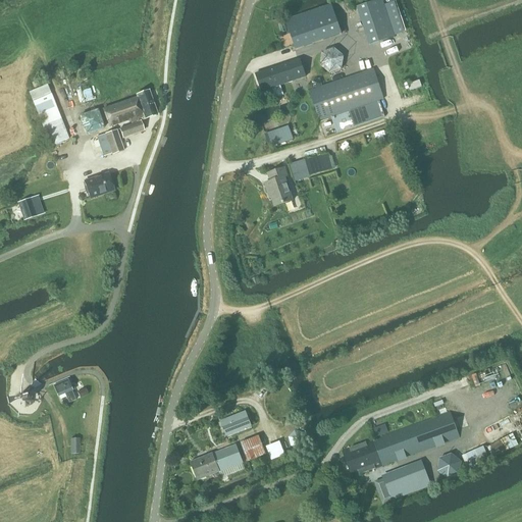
[(369,46),(396,38),(382,0),(380,0),(357,7),(369,46)]
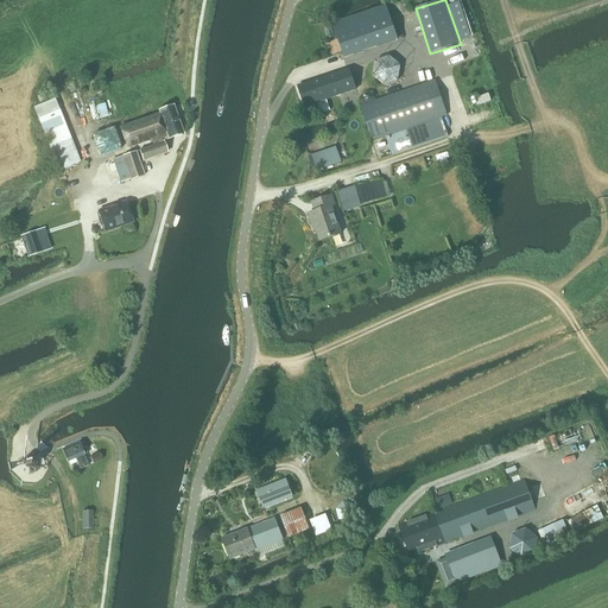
[(344,58),(398,40),(386,6),(333,25),(344,58)]
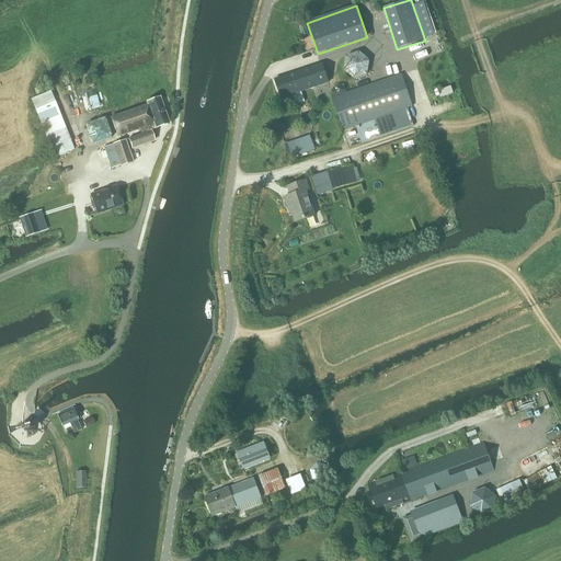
[(345,56),(343,71),(354,80),(368,76),(370,60),(359,52),(345,56)]
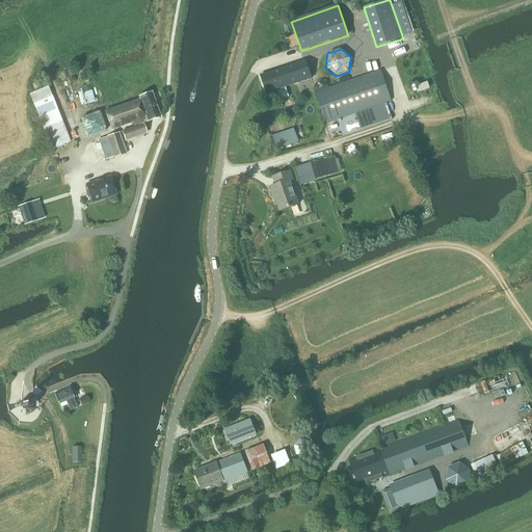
[(306,60),(261,76),(267,95),(278,90),(282,100),(289,98),(286,89),(286,88),(312,79),(306,60)]
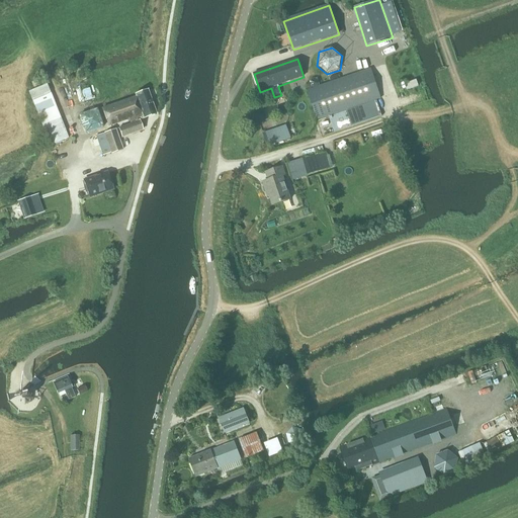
[(317,119),(377,100),(380,98),(371,69),(308,90),(317,119)]
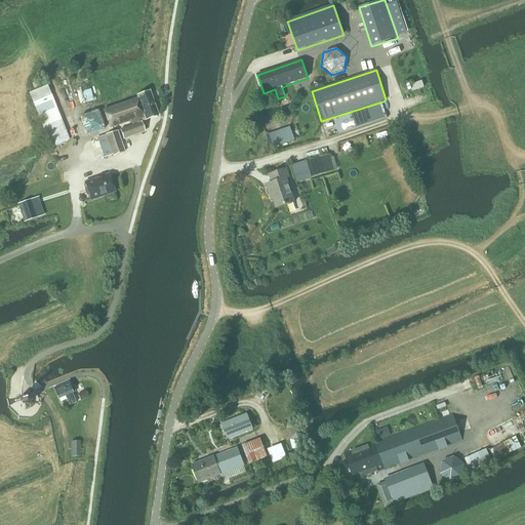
[(48,85),(29,93),(50,148),(70,140),(48,85)]
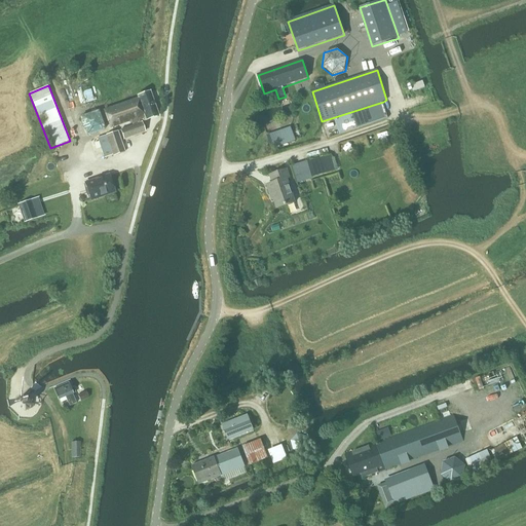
[(146,120),(158,115),(150,92),(138,97),(139,99),(104,111),(111,129),(132,122),(133,125),(120,130),(124,140),(145,133),(142,122),(140,123),(139,121),(146,119),(146,120)]
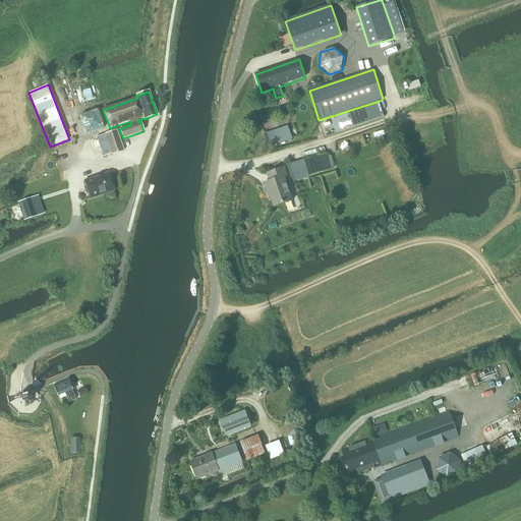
[(380,102),(349,112),(354,127),(385,116),(380,102)]
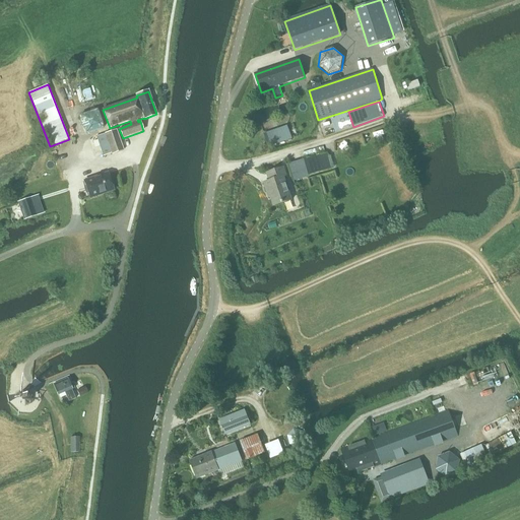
[(96,109),(77,116),(85,135),(104,128),(96,109)]
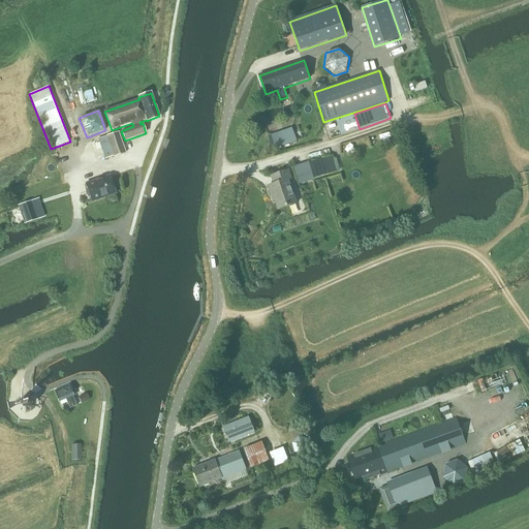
[(292,129),(269,138),(274,152),(297,143),(292,129)]
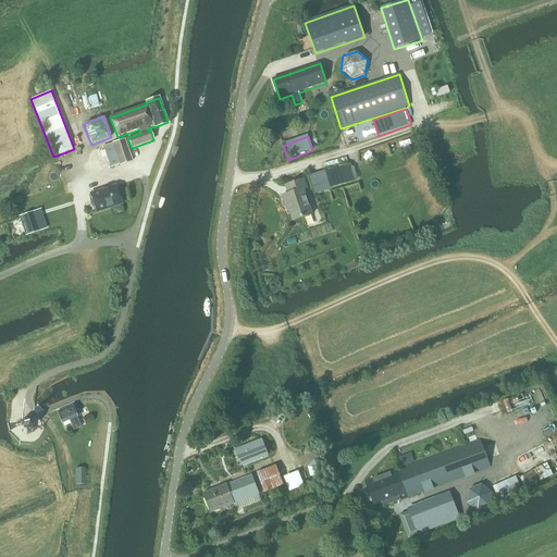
[(113,144),(103,147),(111,168),(120,164),(121,165),(133,161),(124,139),(113,144)]
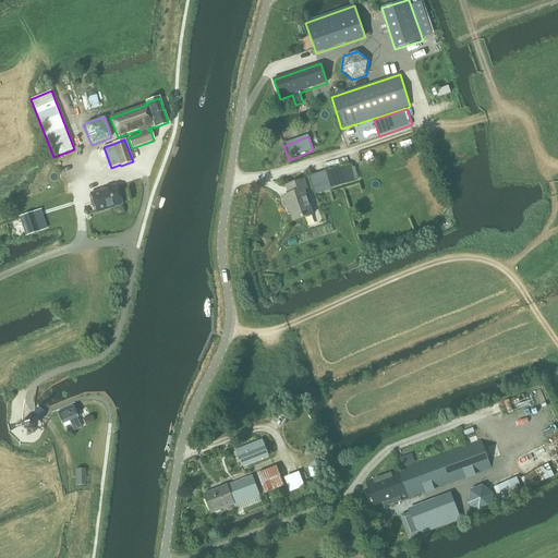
[(349,164),(326,171),(330,189),(356,181),(351,165),(349,165),(349,164)]
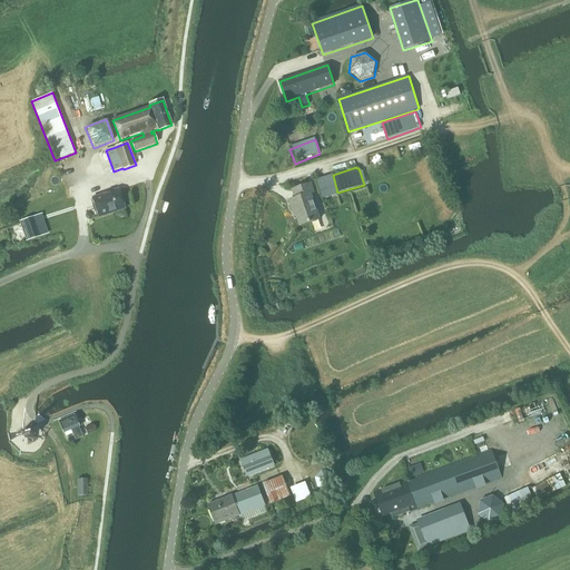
[(321,219),(312,194),(314,194),(311,184),(293,189),(296,199),(290,202),(295,218),(297,217),(301,226),(321,219)]
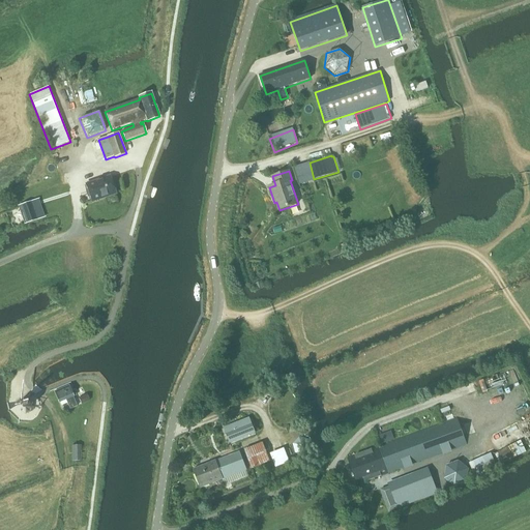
[(91,202),(116,194),(115,193),(116,190),(115,187),(113,186),(110,177),(86,185),(91,202)]
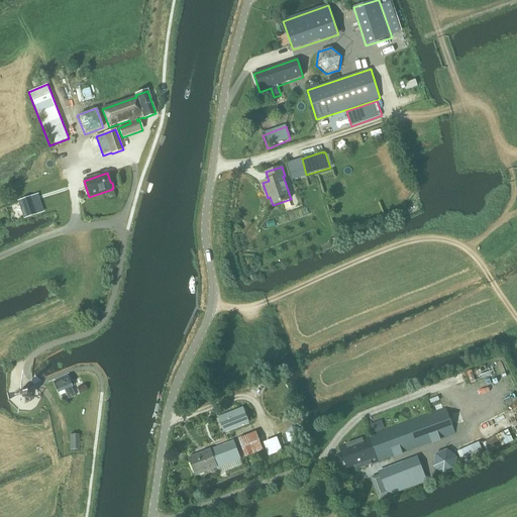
[(36,215),(30,198),(19,201),(25,219),(36,215)]
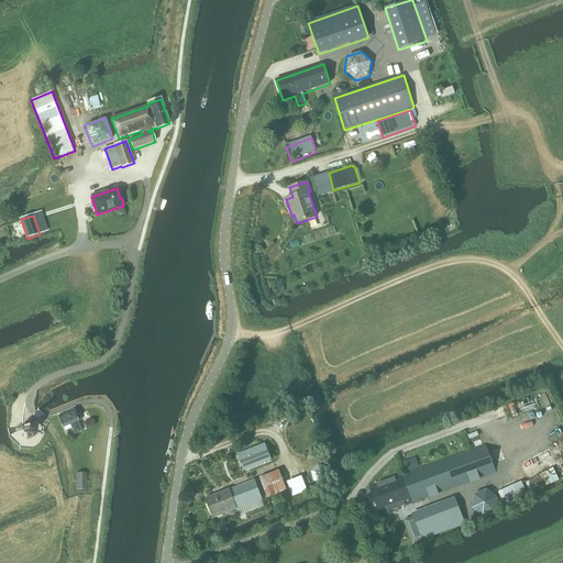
[(73,410),(57,416),(63,429),(70,426),(75,435),(83,432),(78,422),(81,421),(79,416),(76,417),(73,410)]
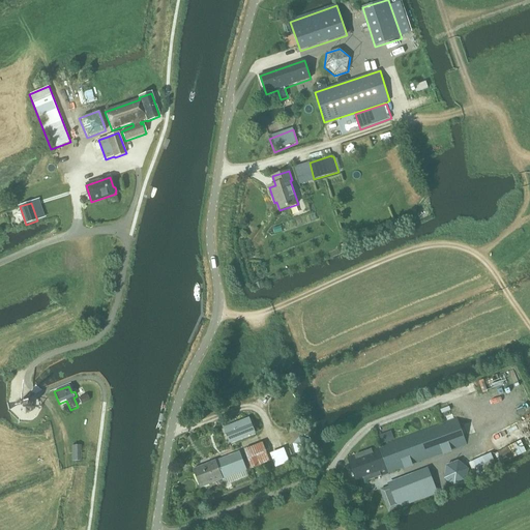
[(27,398),(17,406),(25,415),(35,408),(28,400),(27,398)]
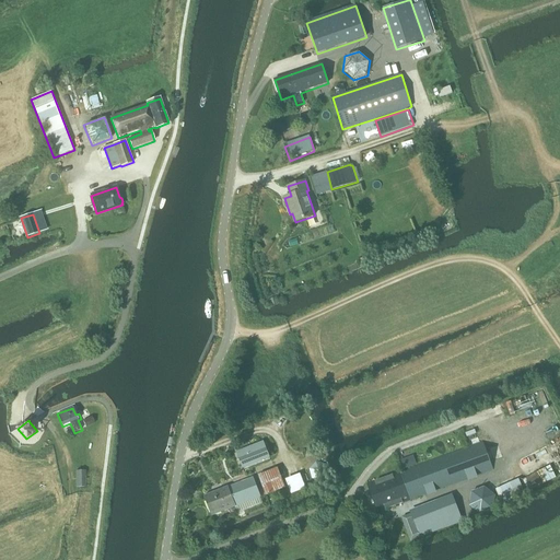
[(264,442),(236,452),(243,468),(270,458),(264,442)]
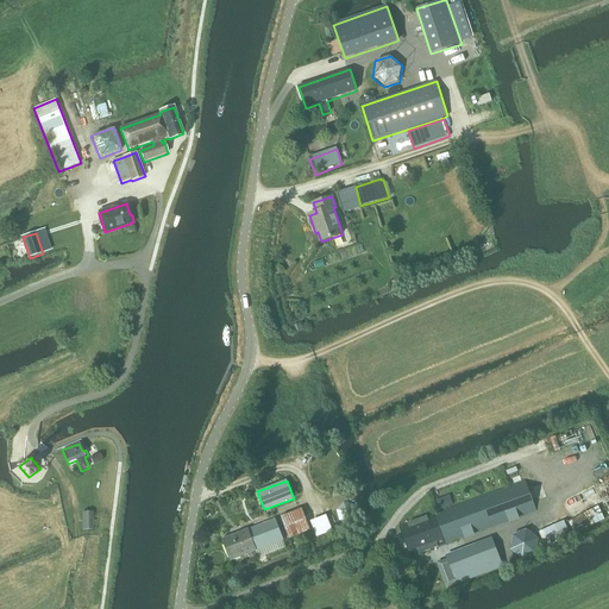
[(525,481),(401,527),(412,558),(537,512),(525,481)]
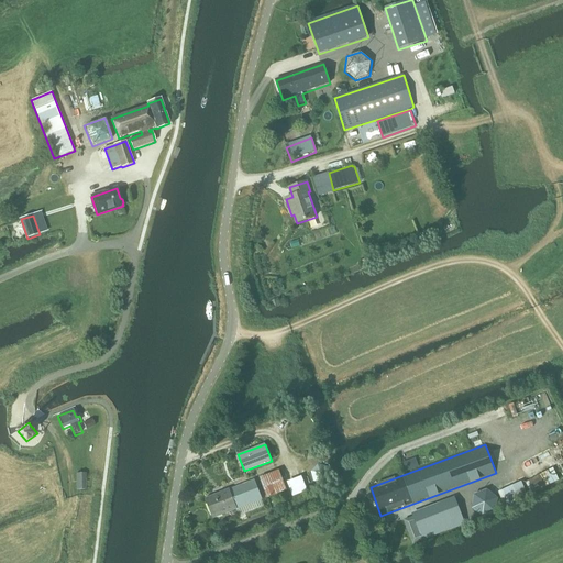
[(416,459),(403,463),(406,472),(419,467),(416,459)]
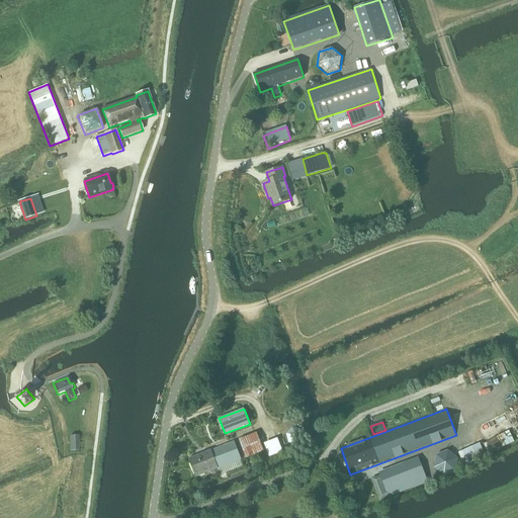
[(257,433),(239,440),(247,459),(264,451),(257,433)]
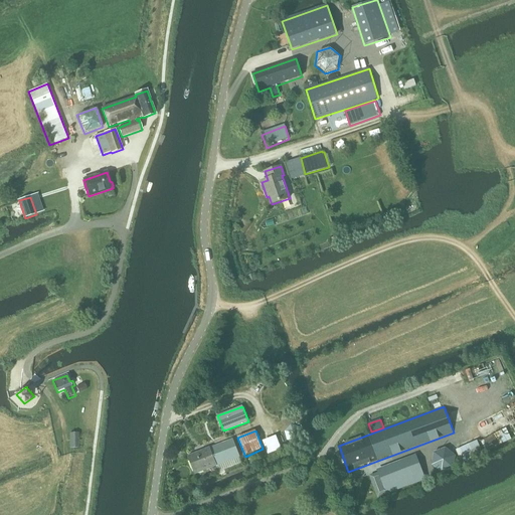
[(78,433),(69,434),(70,449),(79,449),(78,433)]
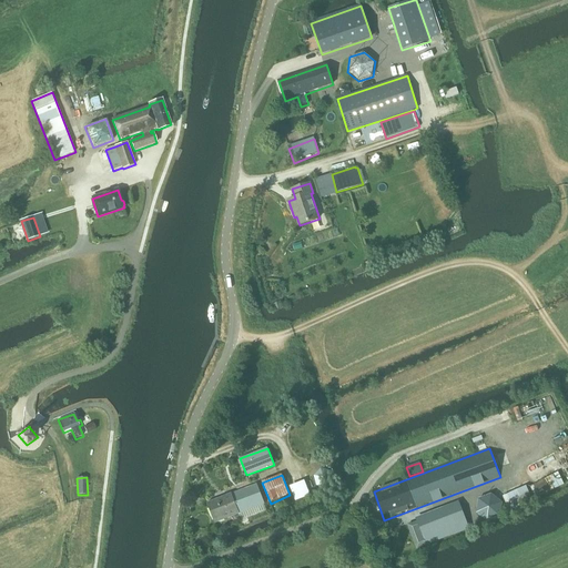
[(215,524),(264,504),(257,485),(208,504),(215,524)]
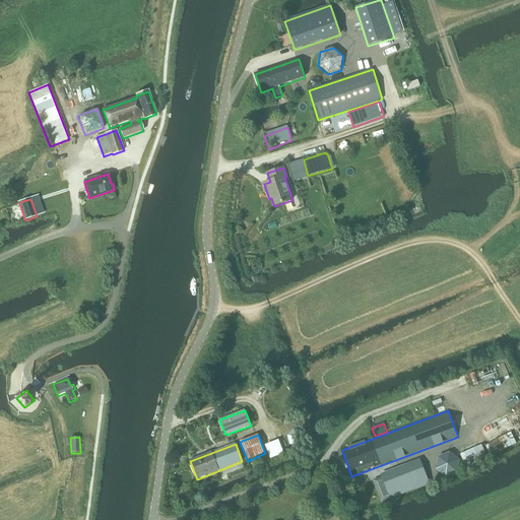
[(481,445),(460,455),(464,466),(467,464),(468,467),(488,459),(481,445)]
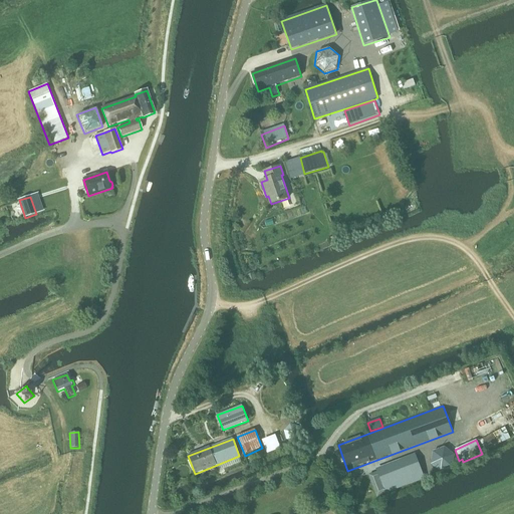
[(433,452),(432,465),(442,473),(453,468),(455,456),(444,447),(433,452)]
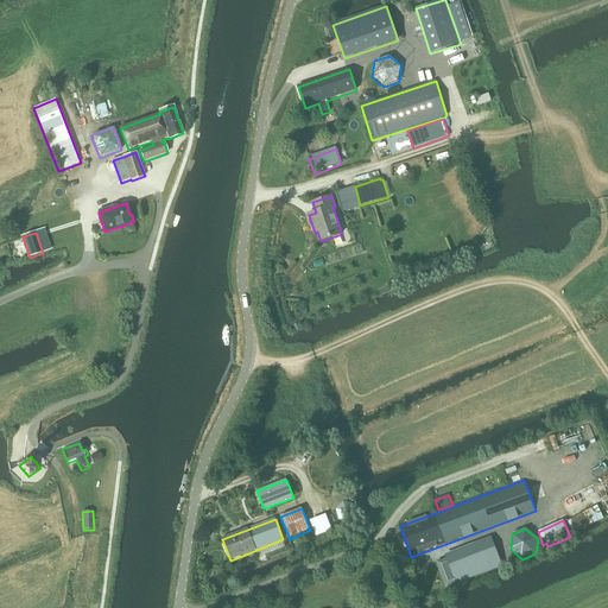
[(457,583),(502,565),(492,540),(447,558),(457,583)]
